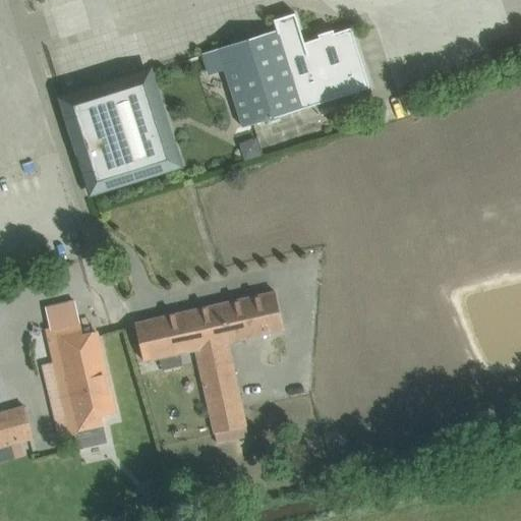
[(209,74),(225,69),(244,127),(369,88),(351,29),(334,34),(333,31),(320,35),(321,39),(304,44),(295,13),(280,18),(281,19),(282,19),(285,29),(203,55),(209,74)]
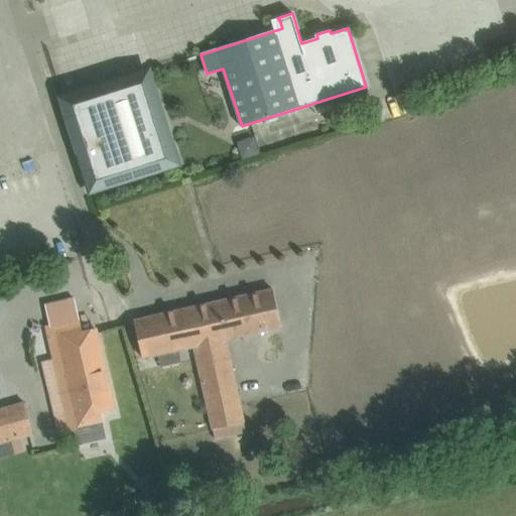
[(61,98),(91,190),(177,163),(148,71),(61,98)]
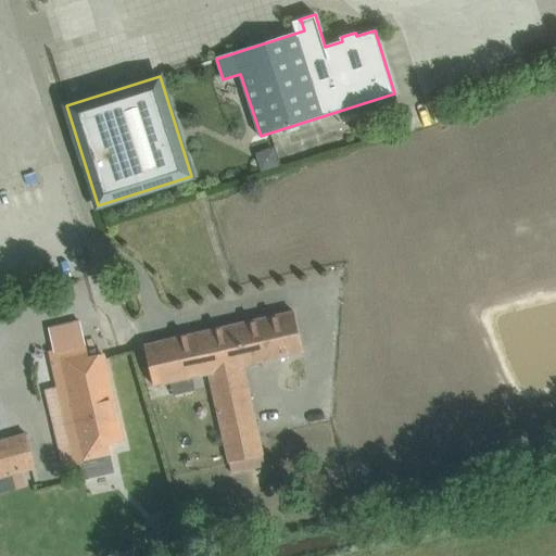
[(276,147),(256,152),(263,171),(281,165),(276,147)]
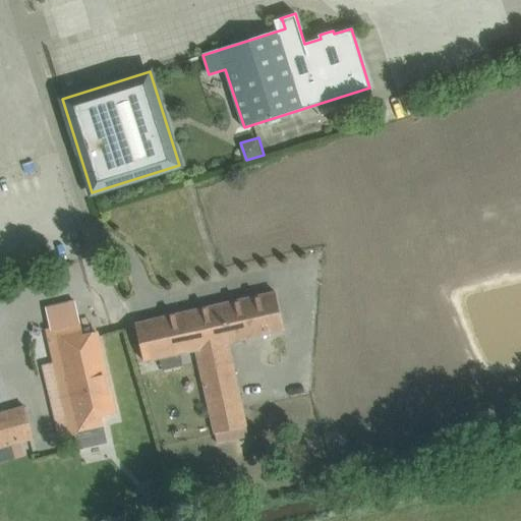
[(143,362),(162,358),(195,350),(216,445),(248,438),(230,355),(229,355),(227,343),(284,331),(276,292),(135,324),(143,362)]
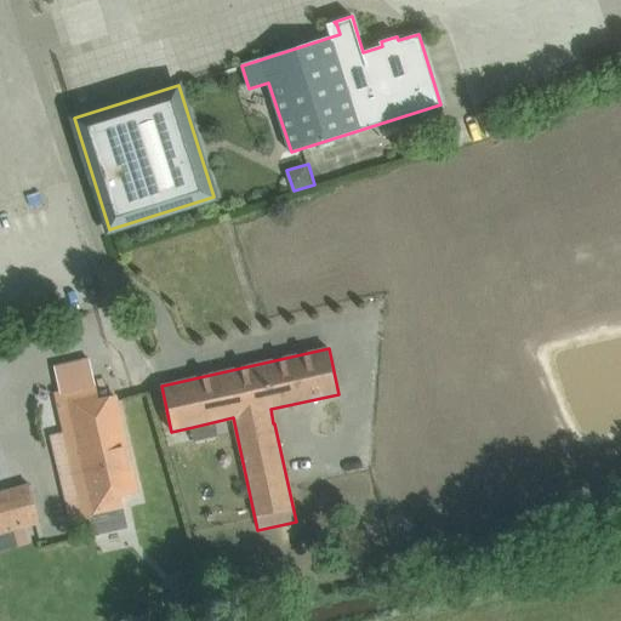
[(89,359),(55,366),(61,393),(56,394),(64,432),(50,436),(62,488),(70,524),(85,520),(85,522),(124,512),(120,495),(137,491),(115,397),(98,400),(89,359)]
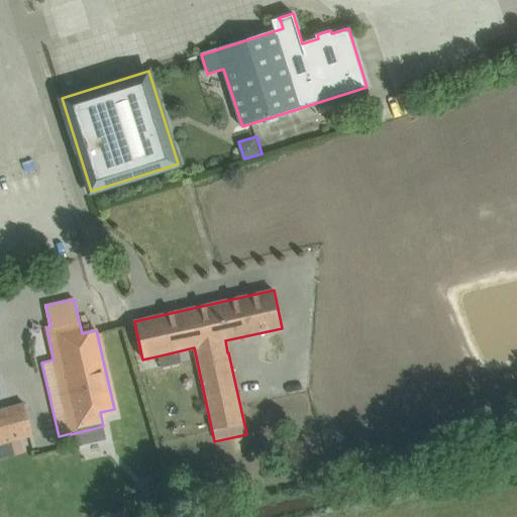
[(24,403),(0,409),(0,443),(32,435),(24,403)]
